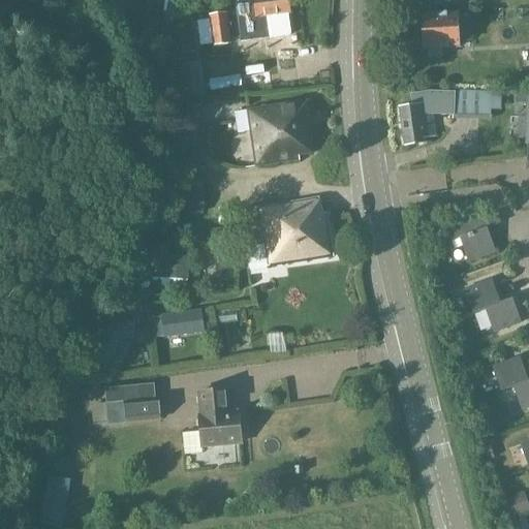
[(183,5),(183,0),(165,0),(162,14),(178,18),(183,5)]
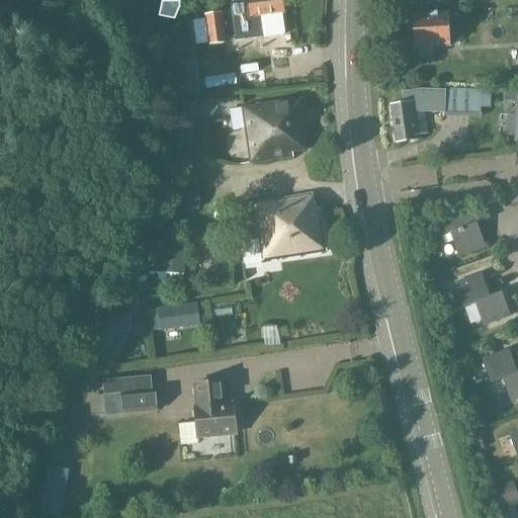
[(231,13),(223,15),(226,35),(226,39),(235,38),(235,42),(284,35),(281,16),(283,16),(281,3),(280,0),(229,0),(231,10),(231,13)]
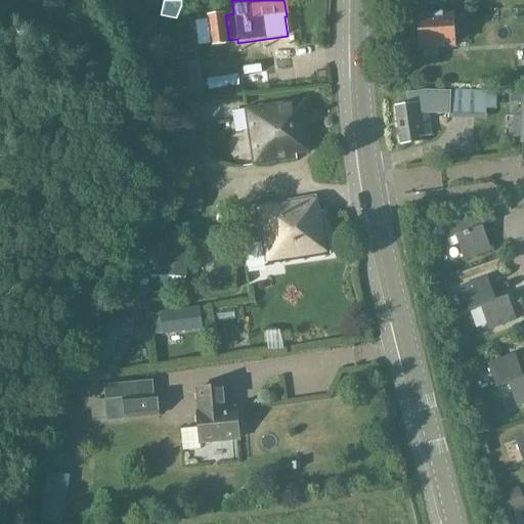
[(454,47),(454,42),(462,41),(461,20),(452,20),(452,14),(416,16),(418,50),(454,47)]
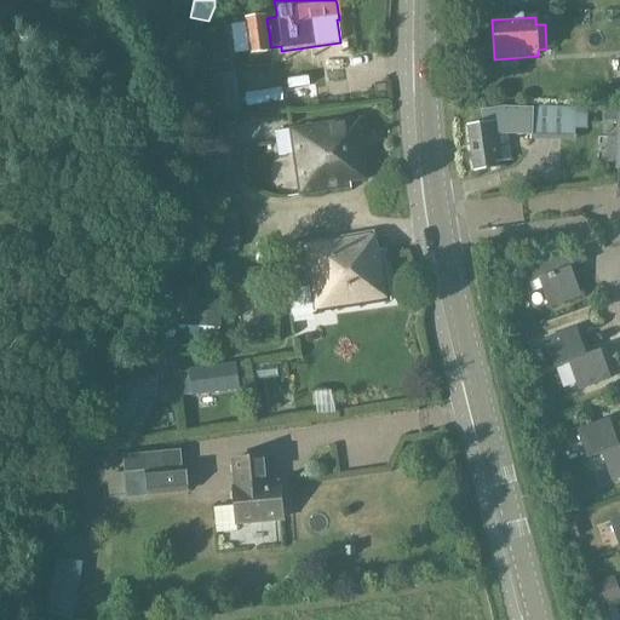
[(245,27),(231,29),(235,57),(260,53),(271,52),(270,47),(270,42),(267,18),(256,19),(244,21),(245,27)]
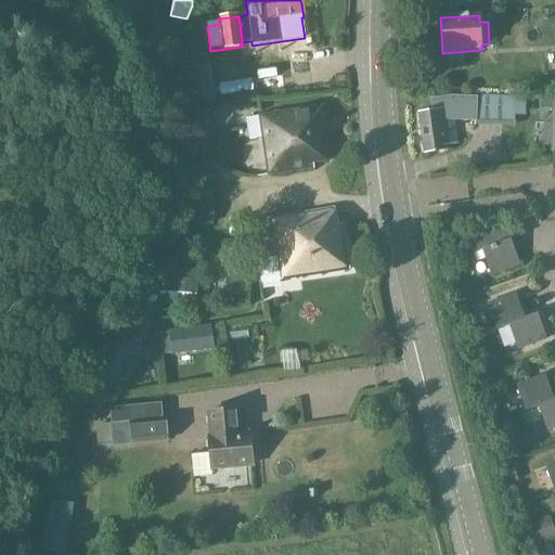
[(429,113),(418,114),(424,154),(435,152),(443,151),(443,146),(456,144),(453,123),(474,123),(475,123),(476,112),(476,98),(463,98),(449,97),(428,100),(430,113),(429,113)]
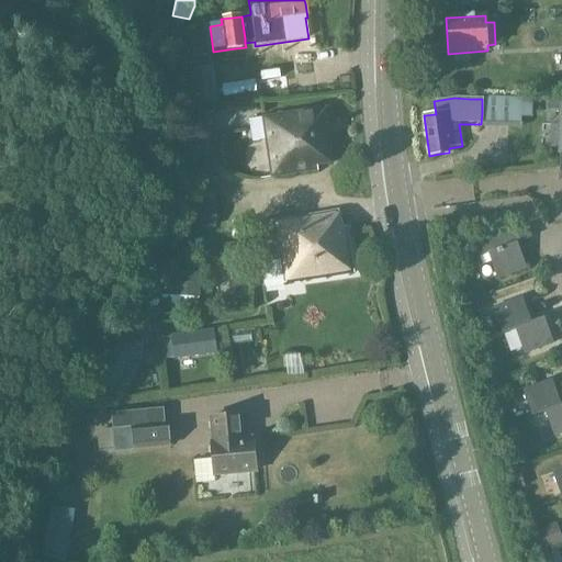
[(482,113),(481,124),(519,125),(519,119),(520,100),(482,99),(482,113)]
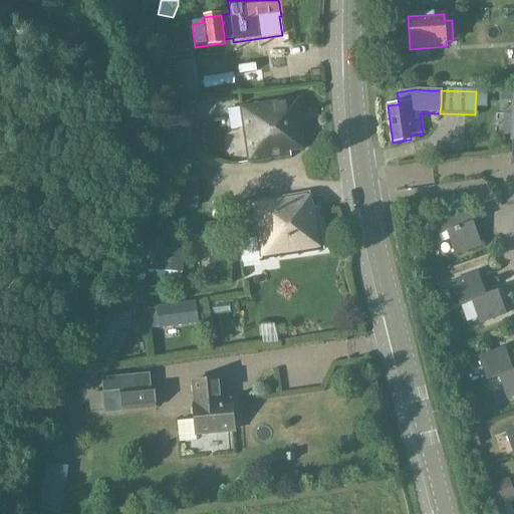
[(500,91),(500,102),(509,102),(509,92),(500,91)]
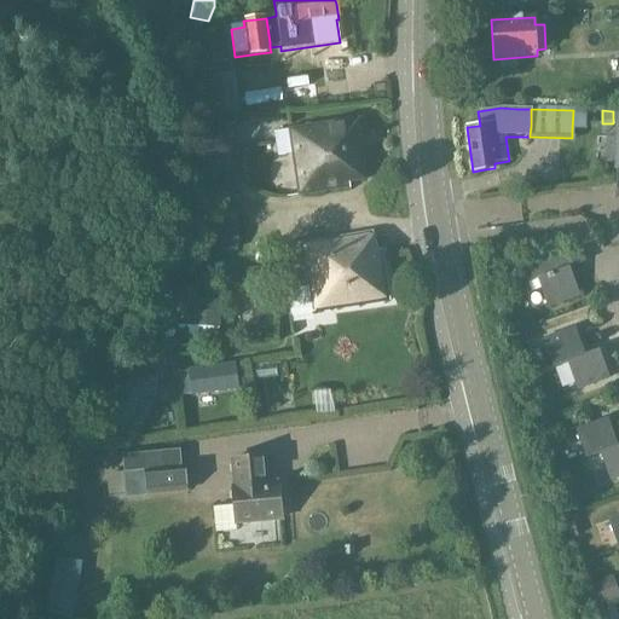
[(359,122),(275,136),(278,157),(290,155),(298,200),(348,191),(348,185),(369,181),(359,122)]
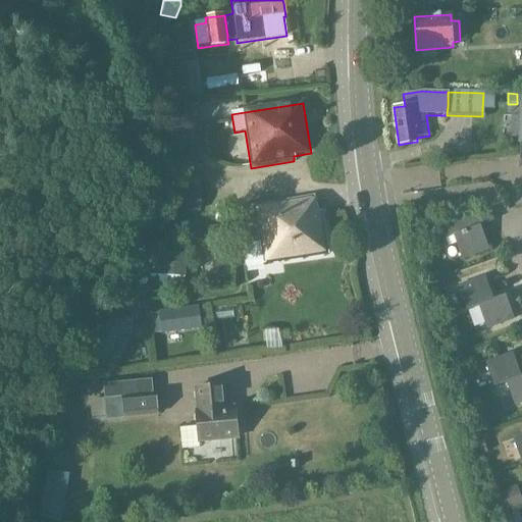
[(259,243),(242,246),(245,267),(263,264),(264,265),(328,255),(321,213),(316,214),(314,199),(265,207),(263,197),(251,199),(259,243)]
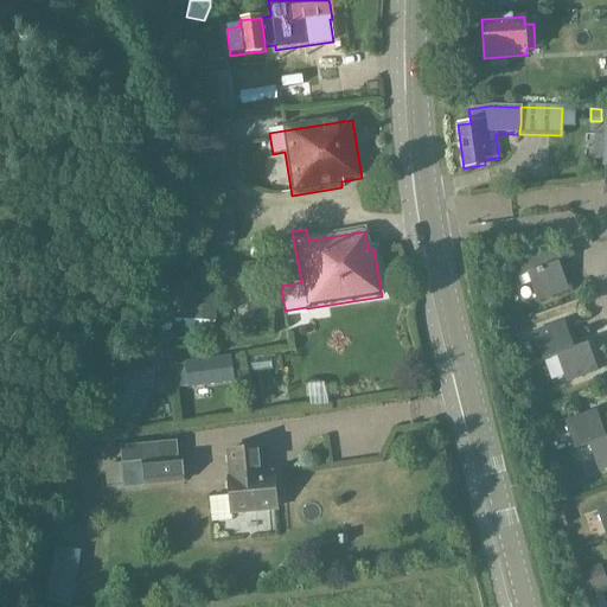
[(568,291),(558,263),(557,263),(553,250),(512,264),(518,278),(528,274),(537,302),(568,291)]
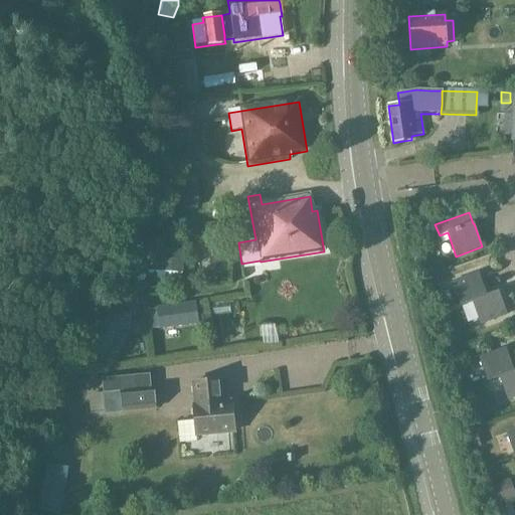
[(142,271),(183,272),(184,247),(143,245),(142,271)]
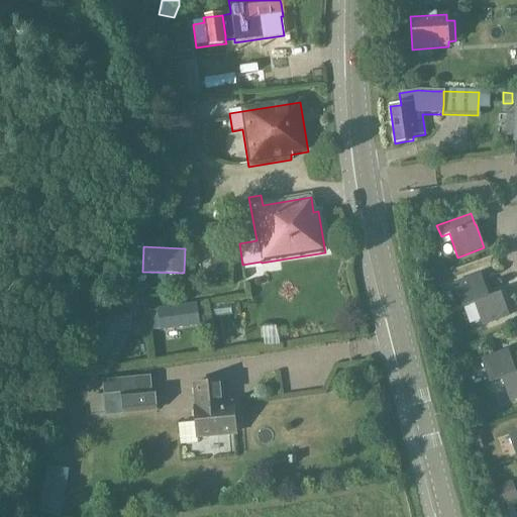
[(427,262),(419,265),(423,276),(431,272),(427,262)]
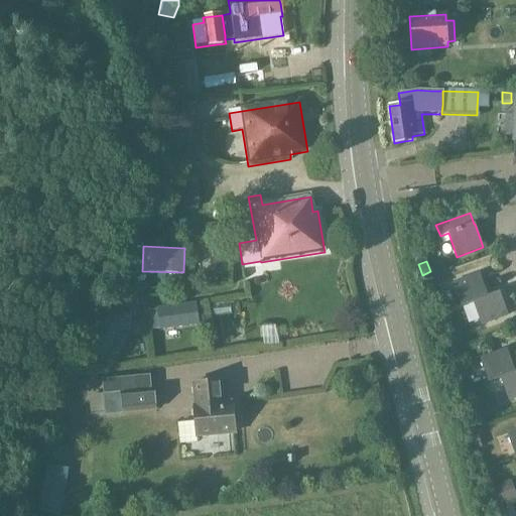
[(229,274),(220,275),(221,283),(230,282),(229,274)]
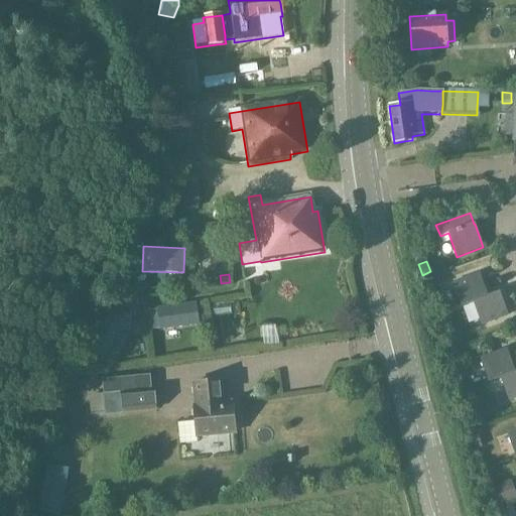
[(462,307),(474,303),(473,302),(488,297),(487,296),(479,274),(453,284),(462,307)]
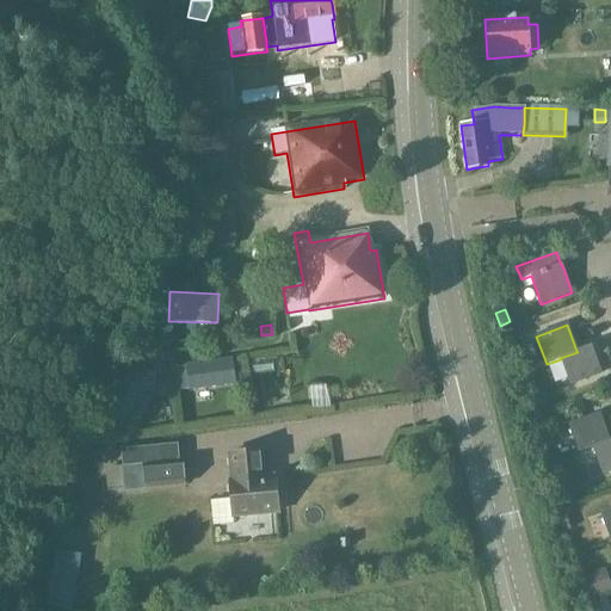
[(511,332),(503,335),(506,345),(516,343),(511,332)]
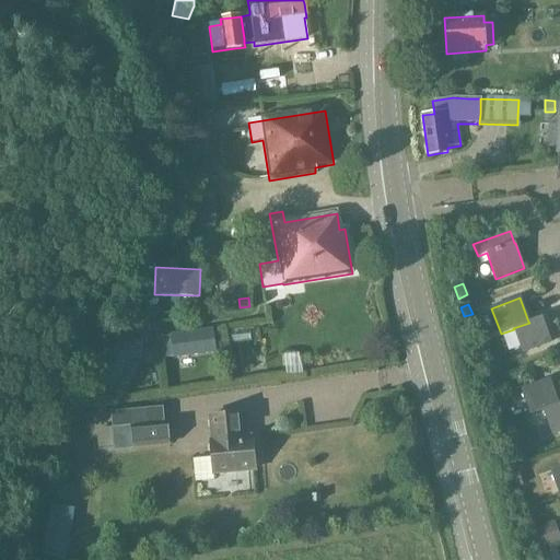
[(513,328),(514,329),(523,353),(551,342),(541,317),(528,322),(529,323),(513,328)]
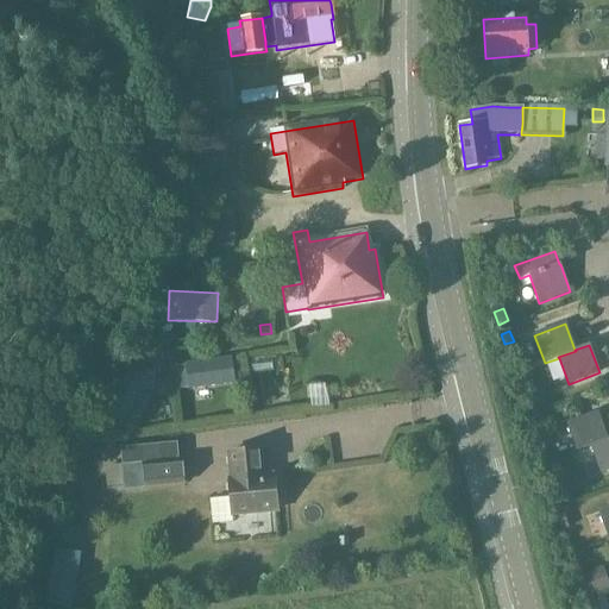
[(186,366),(173,368),(176,390),(188,389),(237,384),(233,358),(186,364),(186,366)]
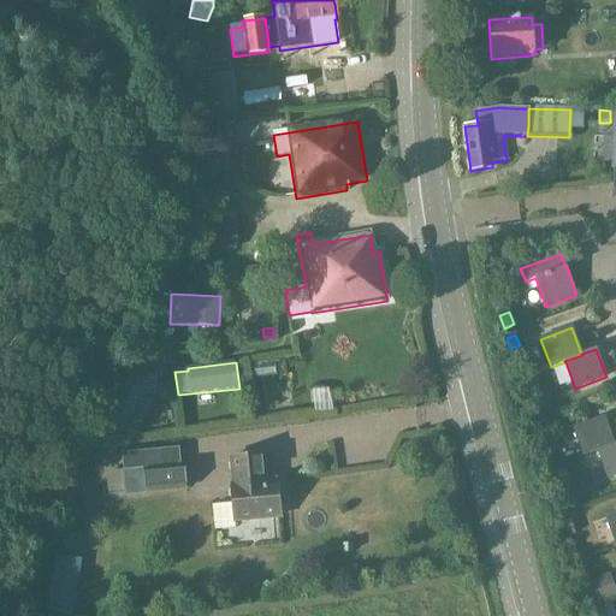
[(125,375),(125,377),(101,428),(113,434),(119,421),(130,426),(142,400),(159,397),(157,372),(125,375)]
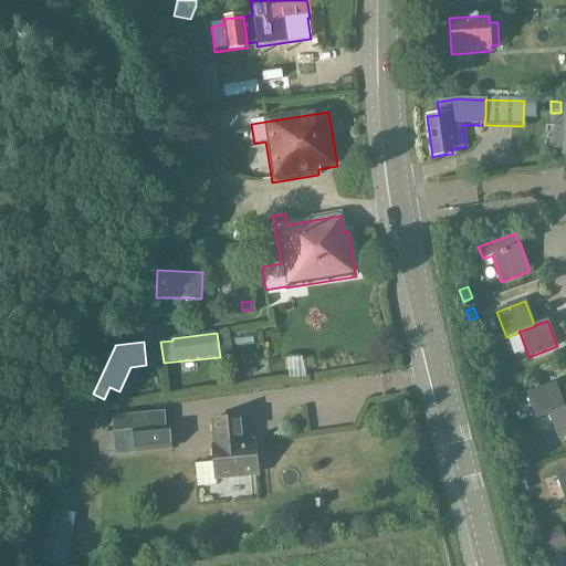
[(227,374),(217,375),(217,385),(228,385),(227,374)]
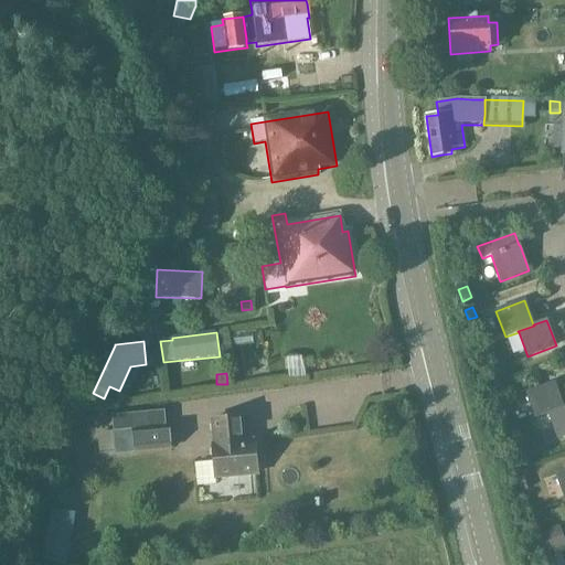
[(492,376),(486,380),(488,386),(496,384),(492,376)]
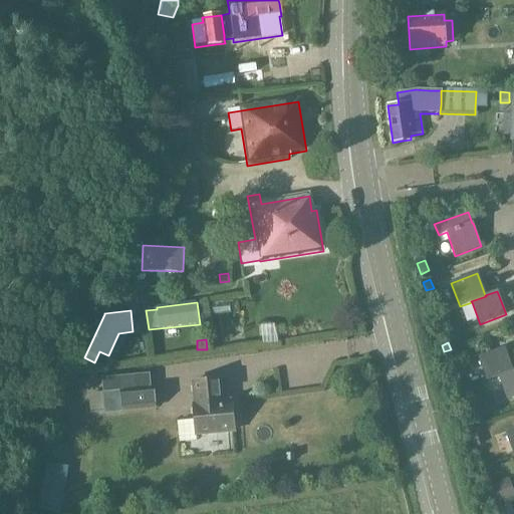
[(487,381),(499,377),(498,376),(513,371),(512,371),(504,348),(478,357),(487,381)]
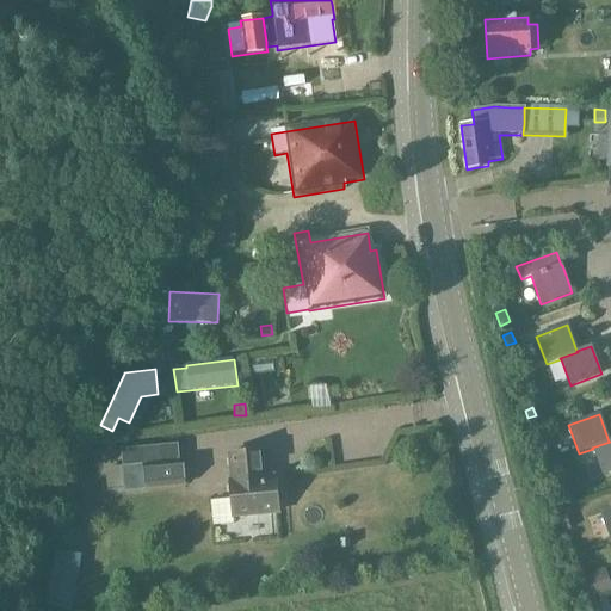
[(547,417),(532,421),(536,432),(550,426),(547,417)]
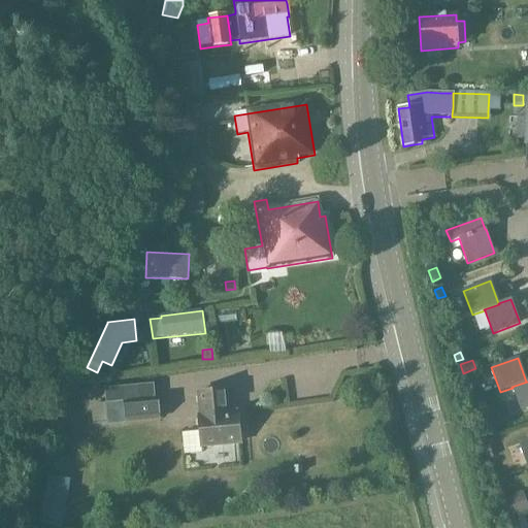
[(512,387),(513,388),(521,410),(527,407),(527,380),(526,382),(527,382),(512,387)]
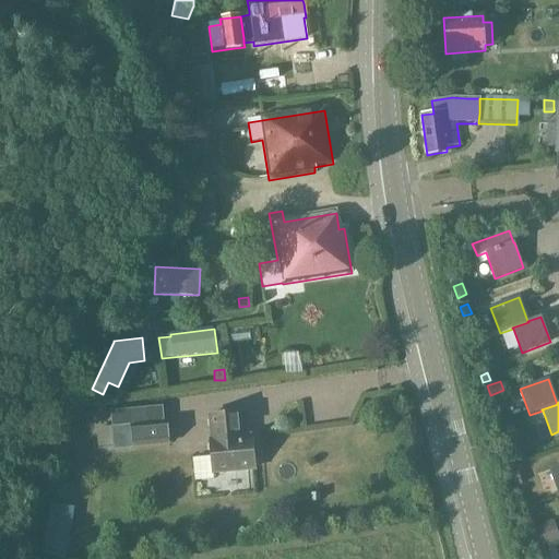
[(240,411),(209,414),(211,438),(210,438),(211,456),(213,474),(256,470),(254,459),(258,456),(257,447),(253,444),(252,433),(242,435),(240,411)]
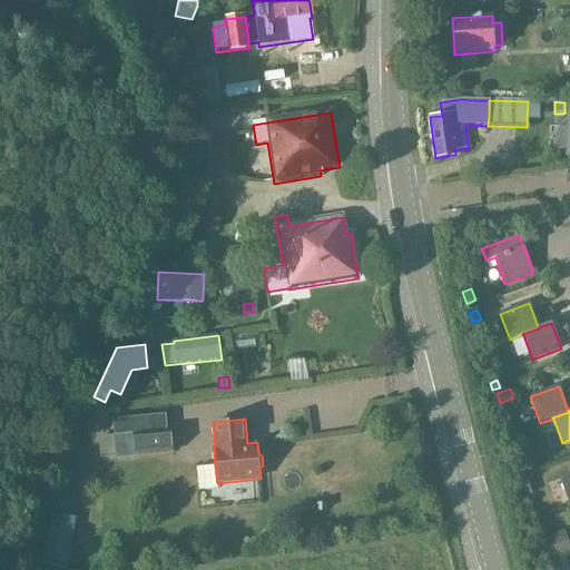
[(168,431),(114,435),(115,458),(115,459),(173,454),(170,431),(168,431)]
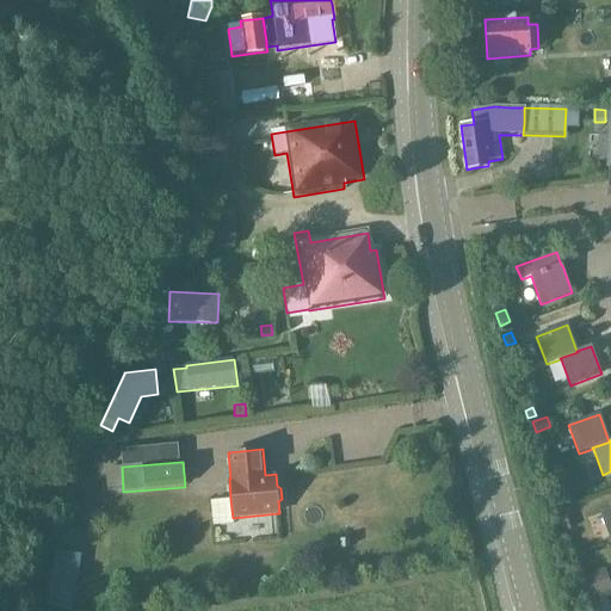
[(563,511),(556,513),(562,532),(569,530),(563,511)]
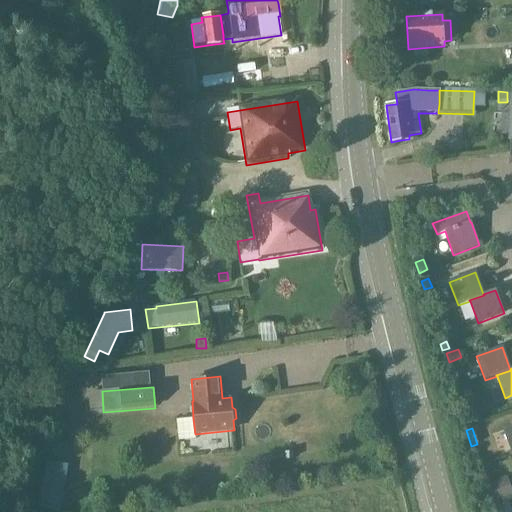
[(511,455),(511,428),(503,432),(511,455)]
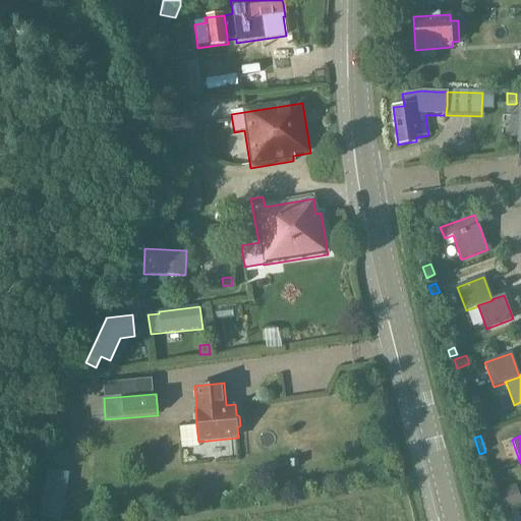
[(44,486),(38,518),(53,520),(59,520),(64,489),(44,486)]
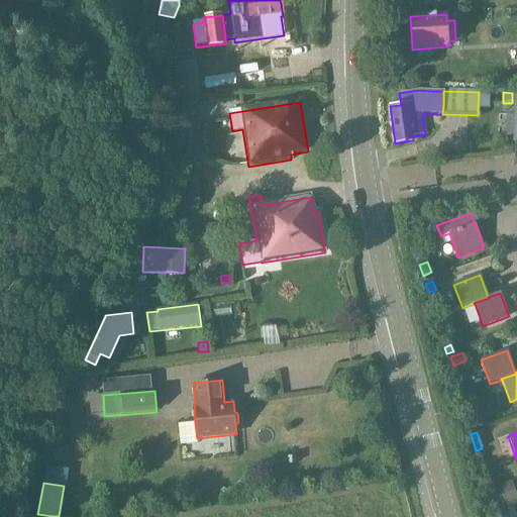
[(505,486),(491,491),(498,509),(511,503),(505,486)]
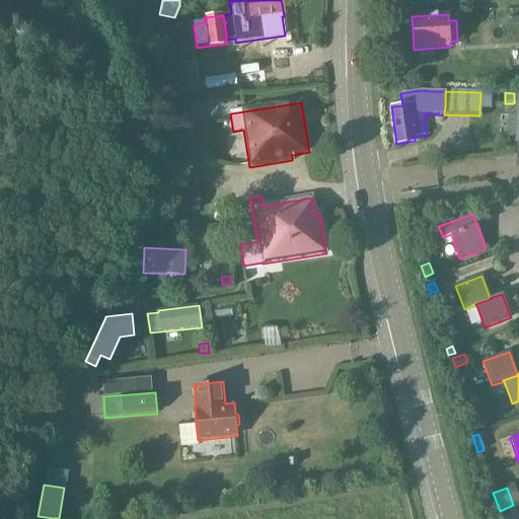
[(509,508),(500,511),(500,512),(502,518),(504,518),(512,516),(509,508)]
